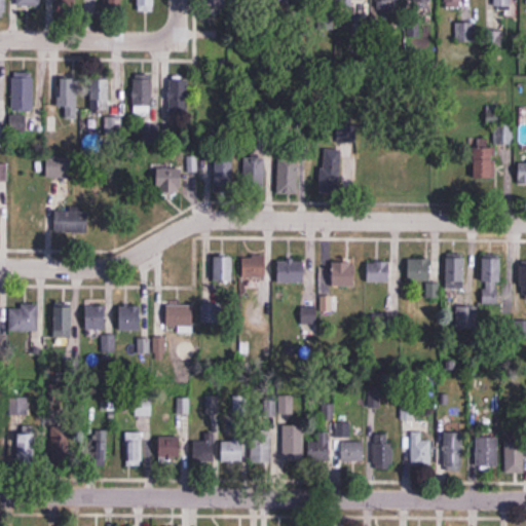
[(155,11),(155,0),(139,0),(139,11),(155,11)]
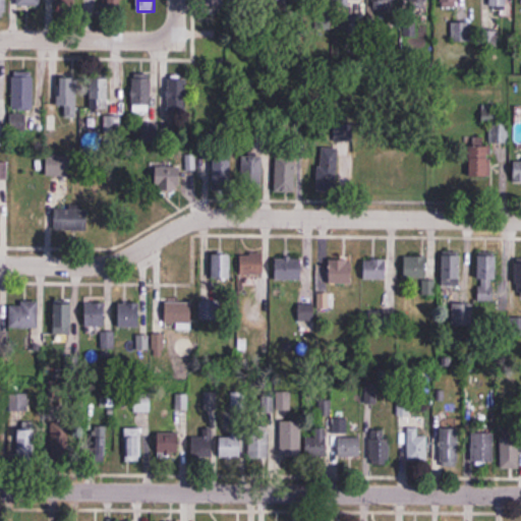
[(427,9),(426,0),(409,0),(410,9),(427,9)]
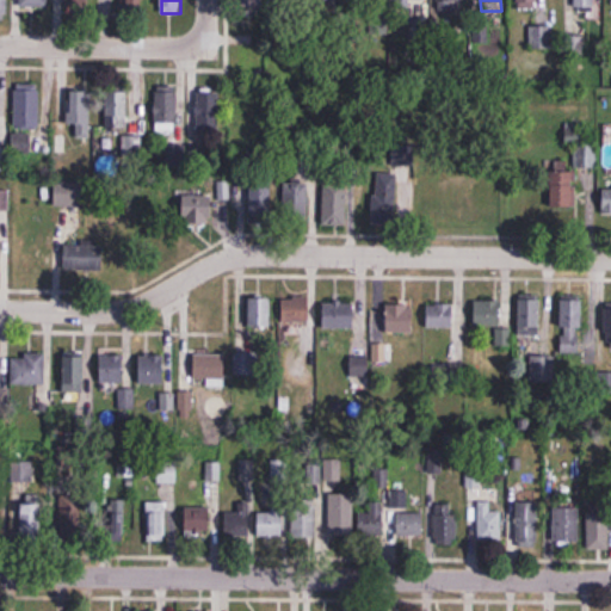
[(14,87),(14,129),(39,129),(39,87),(14,87)]
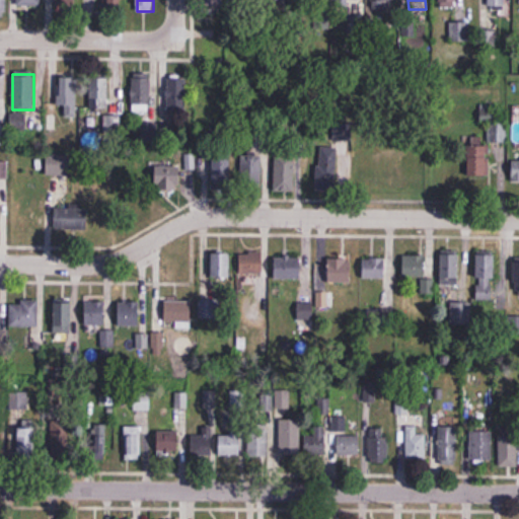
[(133,110),(150,110),(150,75),(133,75),(133,110)]
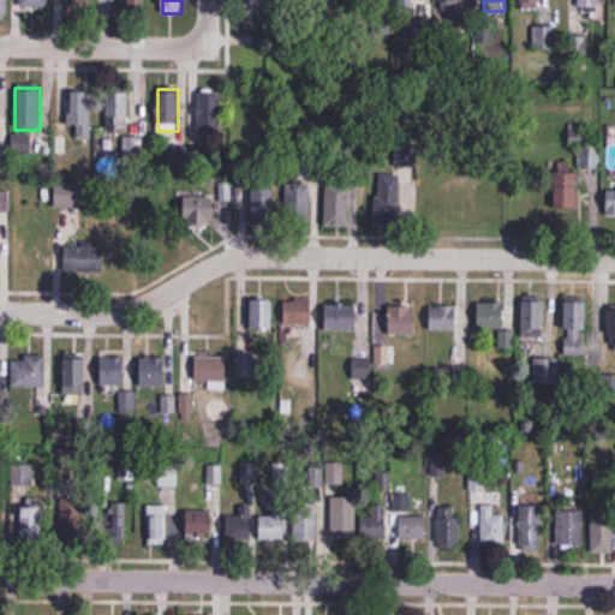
[(71,138),(91,138),(91,93),(71,93),(71,138)]
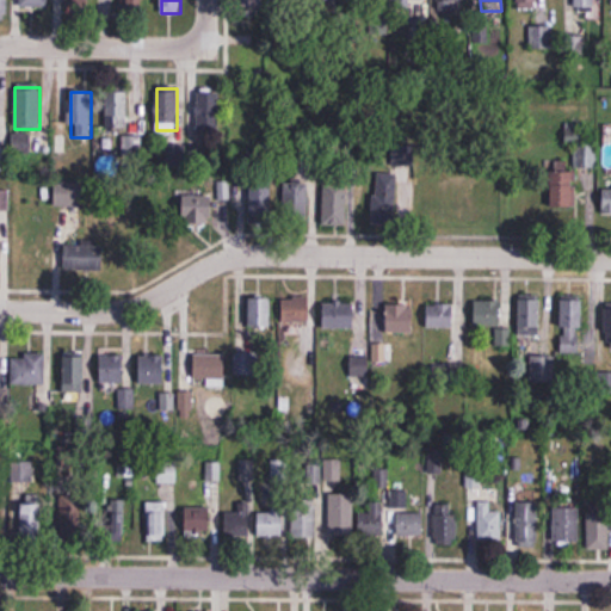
[(105,92),(105,128),(128,128),(128,92),(105,92)]
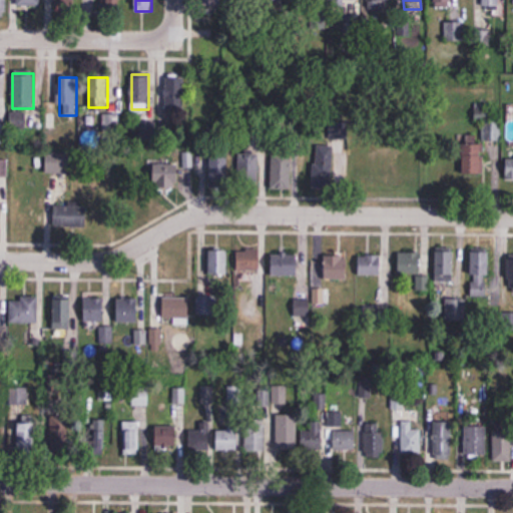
[(185,111),(185,77),(165,77),(165,111),(185,111)]
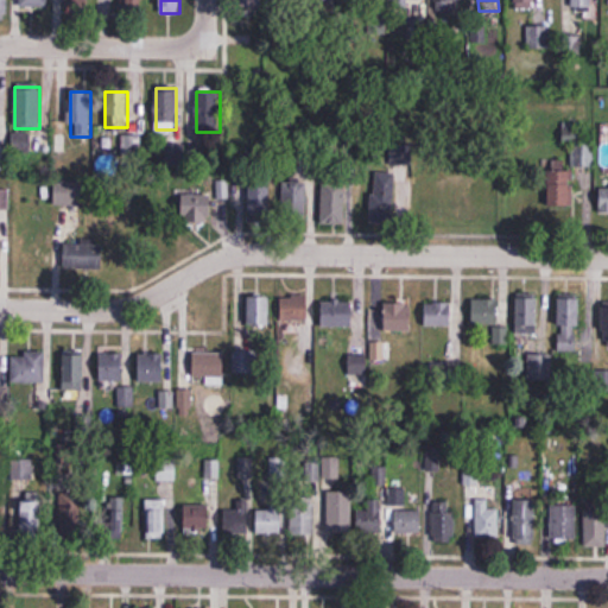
[(121,156),(140,156),(140,135),(121,135),(121,156)]
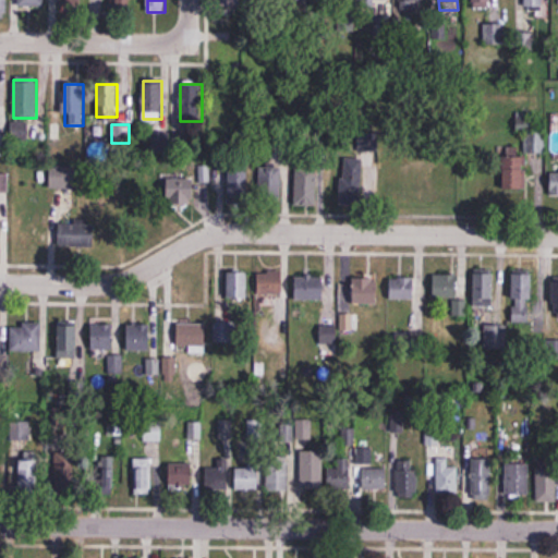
[(526,190),(525,154),(536,154),(536,135),(525,135),(525,149),(502,149),(502,190),(526,190)]
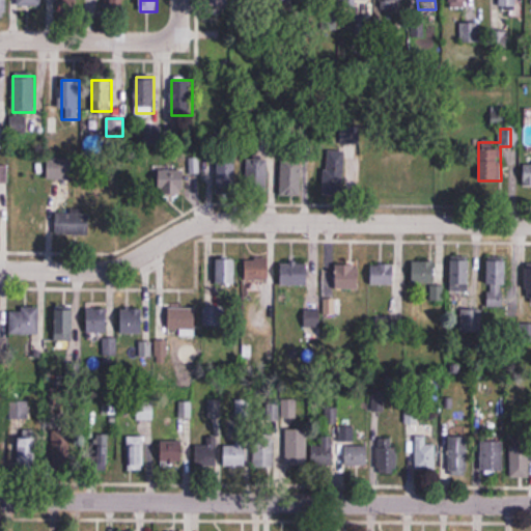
[(344,152),(325,152),(325,197),(344,197),(344,152)]
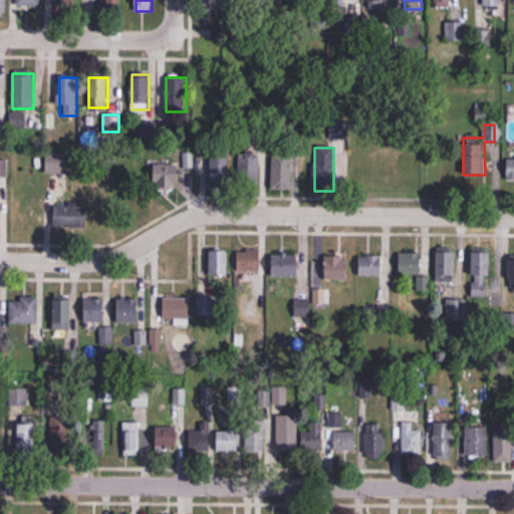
[(46,174),(70,174),(70,153),(46,153),(46,174)]
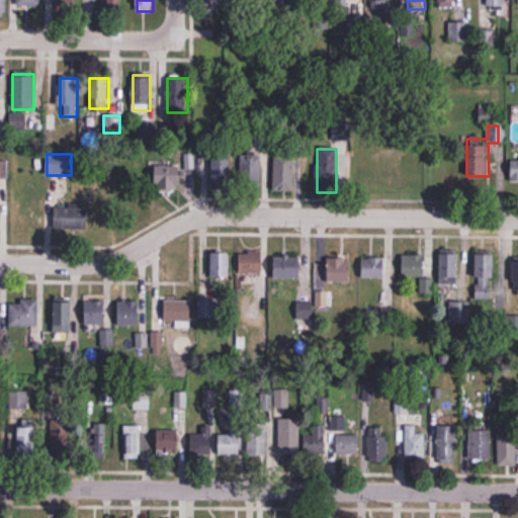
[(242,191),(261,191),(261,155),(242,155),(242,191)]
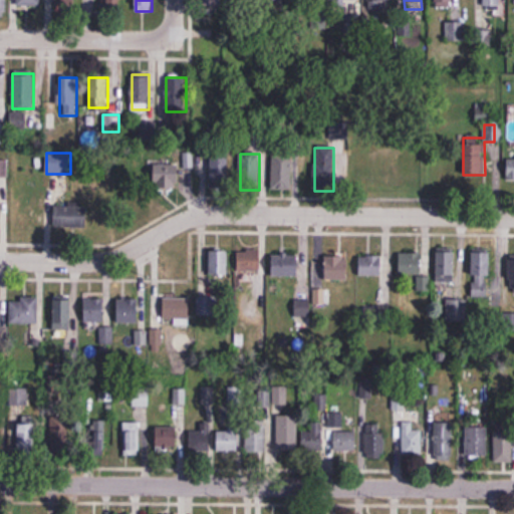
[(229,155),(211,155),(211,190),(229,190),(229,155)]
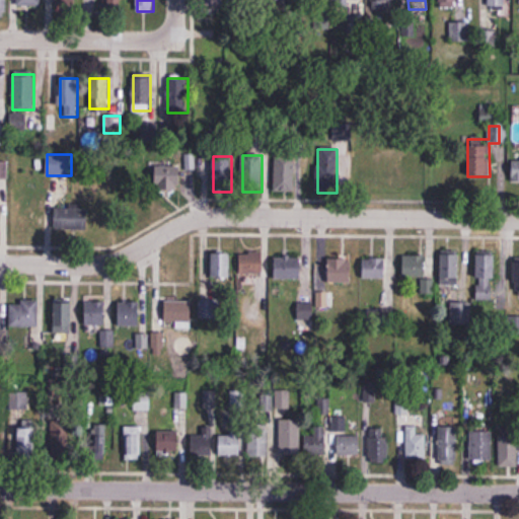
[(295,156),(275,156),(275,192),(295,192),(295,156)]
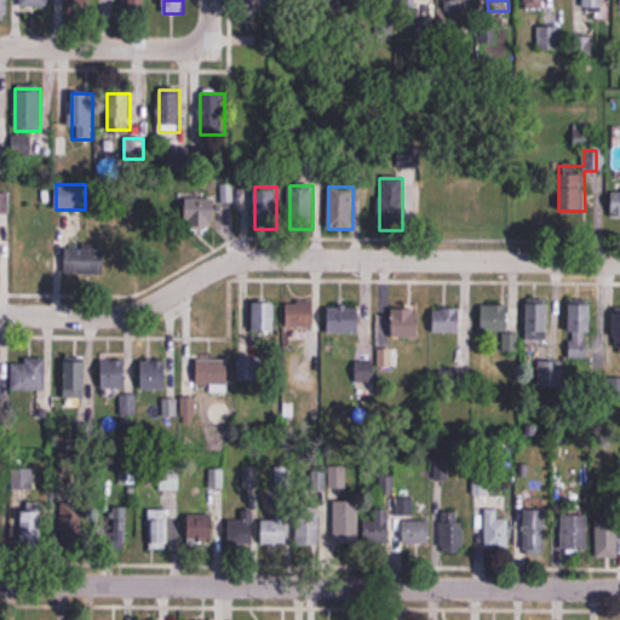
[(216,200),(187,200),(187,228),(216,228),(216,200)]
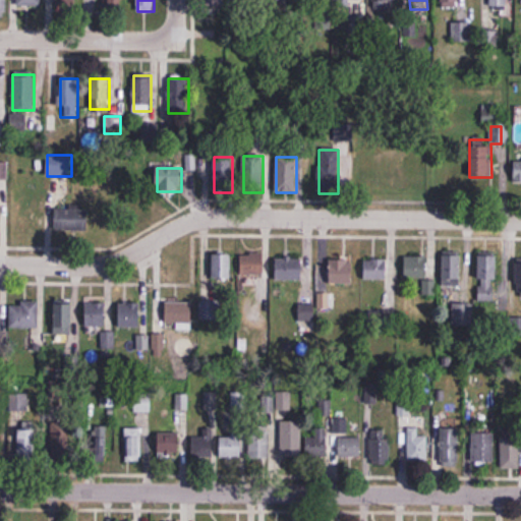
[(54,210),(54,231),(88,231),(88,210),(54,210)]
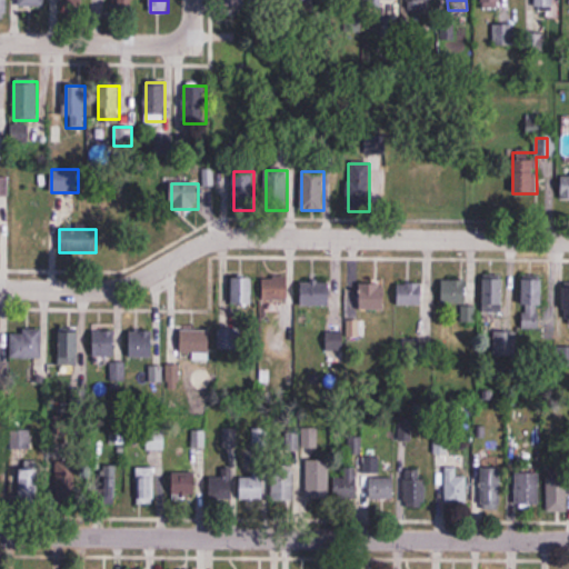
[(503,276),(482,276),(482,312),(503,312),(503,276)]
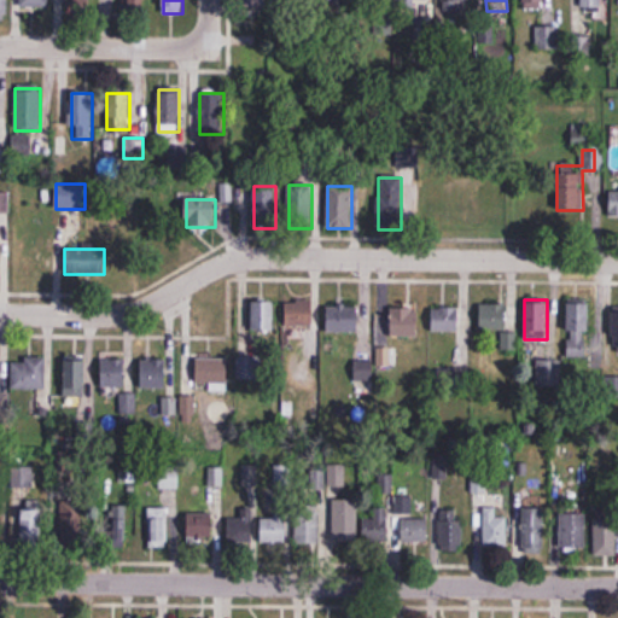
[(252,331),(274,331),(274,301),(252,301),(252,331)]
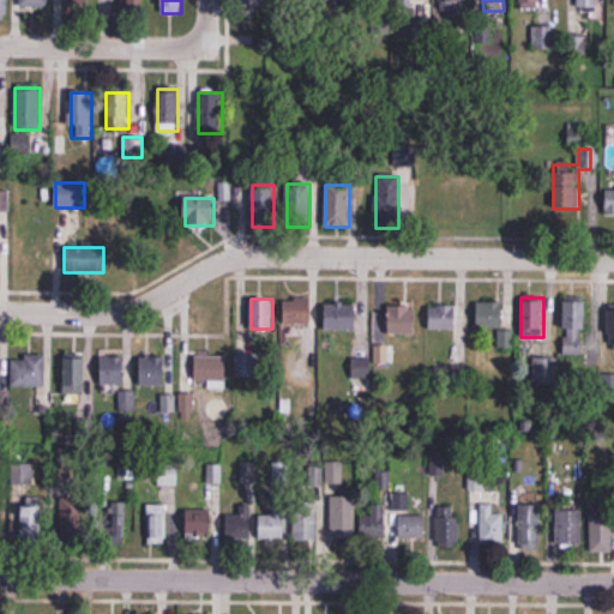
[(283,325),(309,325),(309,300),(283,300),(283,325)]
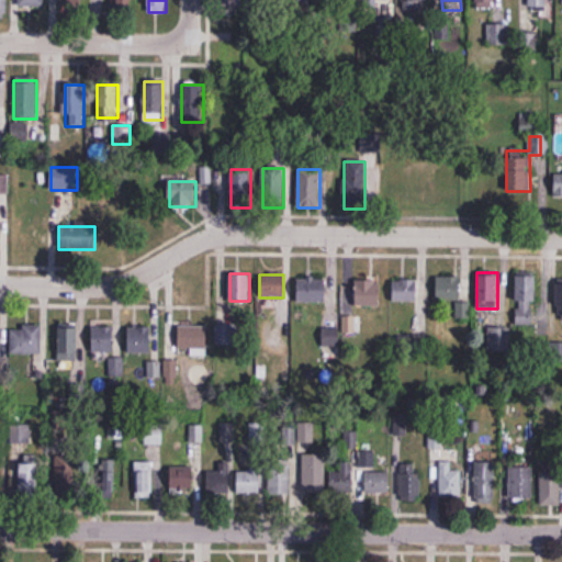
[(515,274),(515,325),(536,325),(536,274),(515,274)]
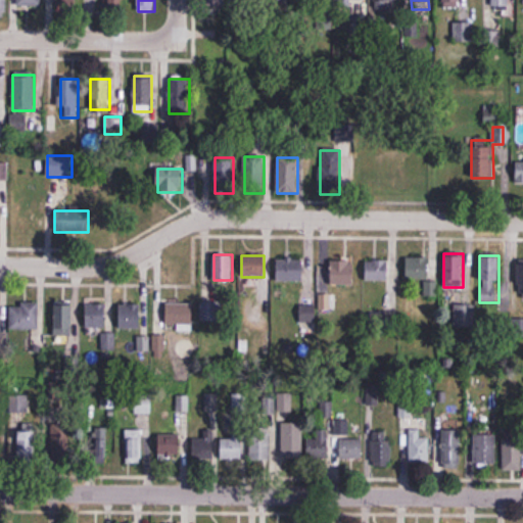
[(407,281),(425,281),(425,296),(435,296),(435,257),(407,257),(407,281)]
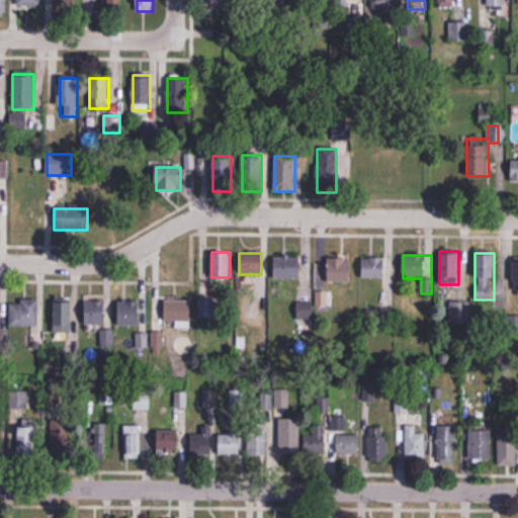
[(300,279),(300,258),(273,258),(273,279),(300,279)]
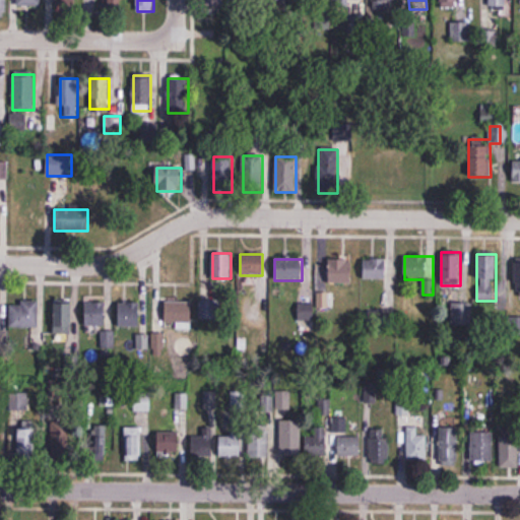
[(329,283),(351,283),(351,259),(329,259),(329,283)]
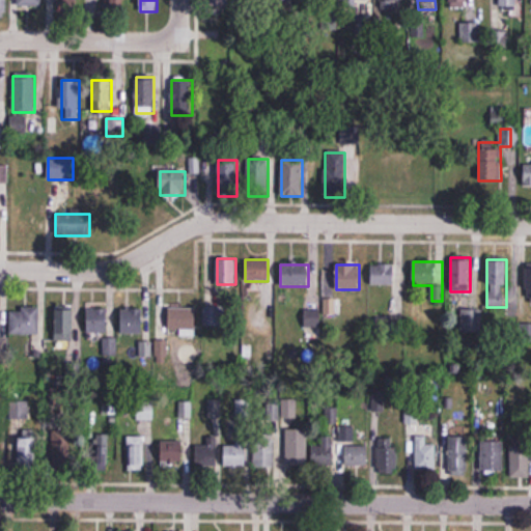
[(370,285),(393,285),(393,266),(370,266),(370,285)]
